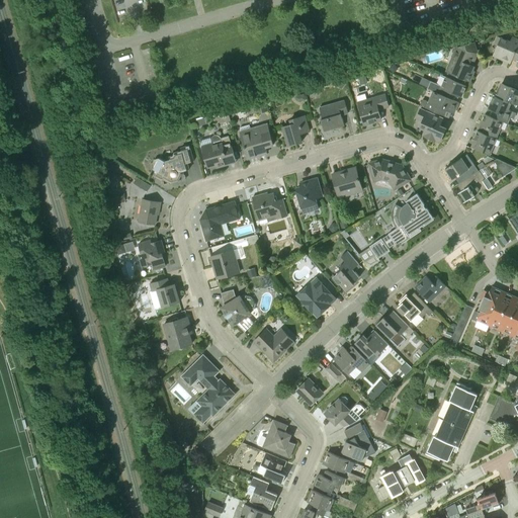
[(512,60),(513,60),(517,47),(517,38),(512,36),(510,40),(502,36),(494,56),(511,63),(512,60)]
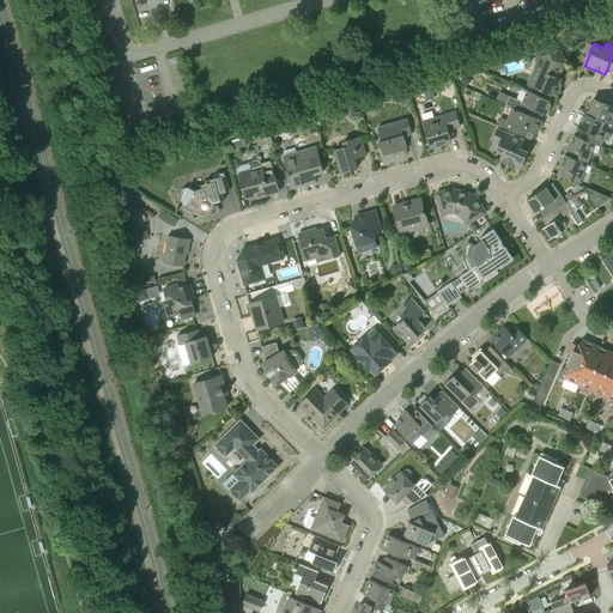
[(527,85),(538,90),(551,95),(556,97),(562,84),(559,83),(562,79),(553,76),(557,66),(562,68),(564,64),(560,50),(536,56),(534,61),(535,62),(527,85)]
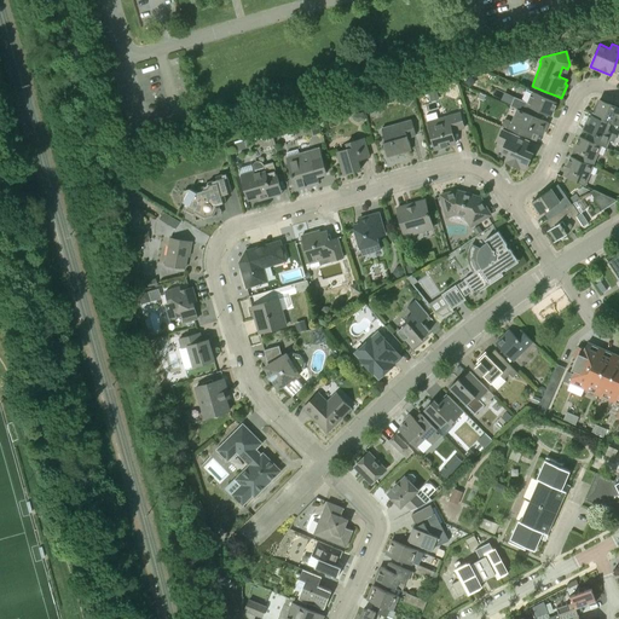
[(457,88),(450,86),(446,96),(453,98),(457,88)]
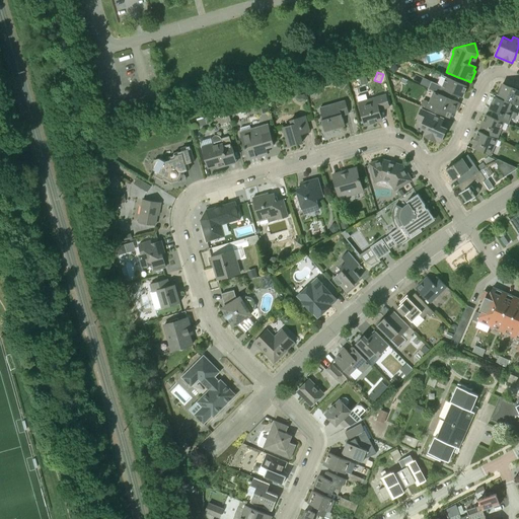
[(464,84),(466,80),(455,76),(454,80),(464,84)]
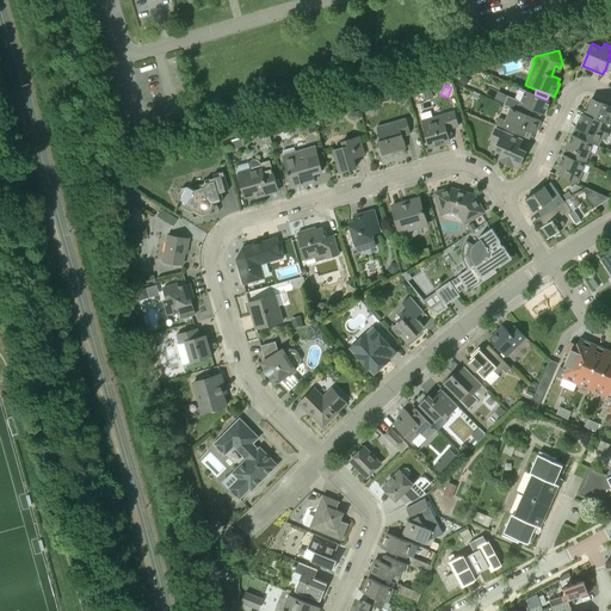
[(510,107),(523,113),(525,106),(544,115),(550,102),(547,100),(547,99),(535,94),(525,91),(520,102),(507,96),(504,105),(510,107)]
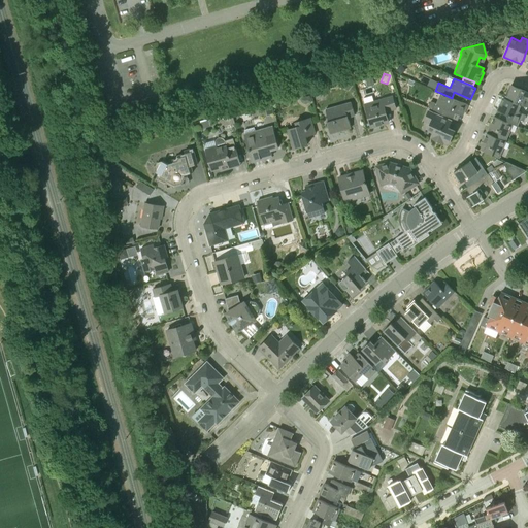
[(197,83),(187,86),(189,94),(200,91),(197,83)]
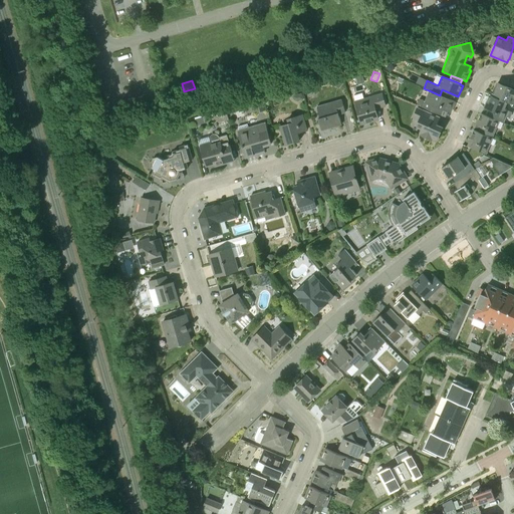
[(509,103),(512,97),(513,97),(513,89),(498,83),(492,95),(507,102),(509,103)]
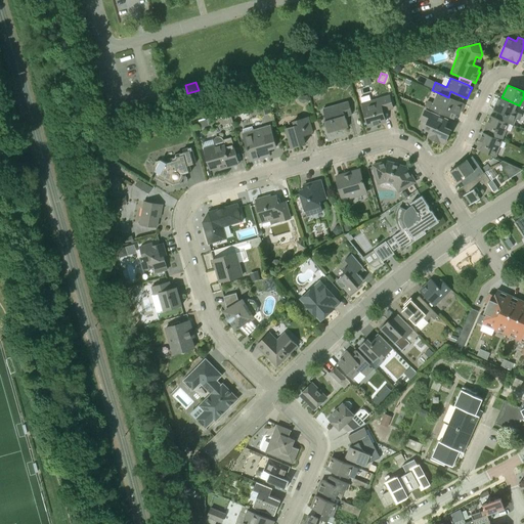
[(425,106),(449,118),(451,112),(460,115),(464,103),(448,97),(437,92),(433,102),(427,100),(425,106)]
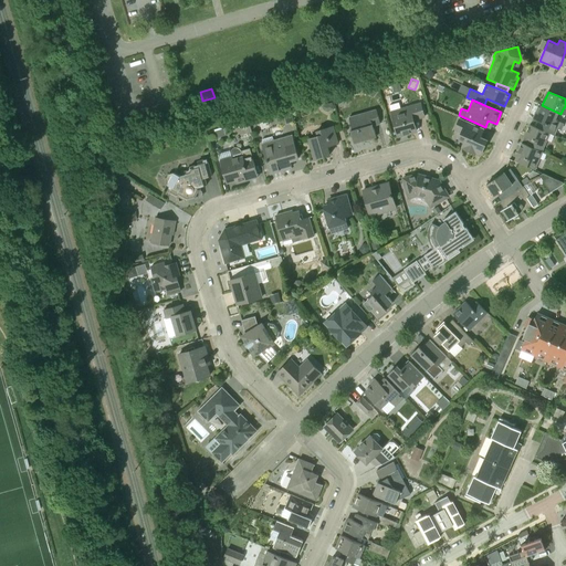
[(420,102),(390,111),(398,136),(417,130),(413,119),(425,117),(420,102)]
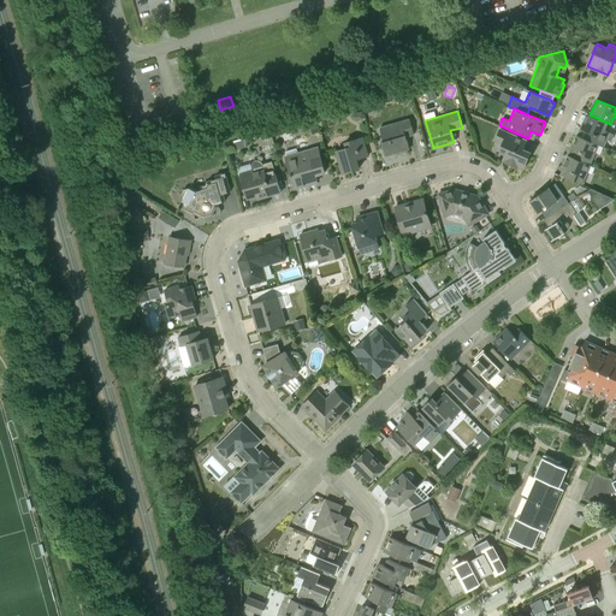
[(350,114),(353,119),(356,122),(363,119),(361,112),(350,114)]
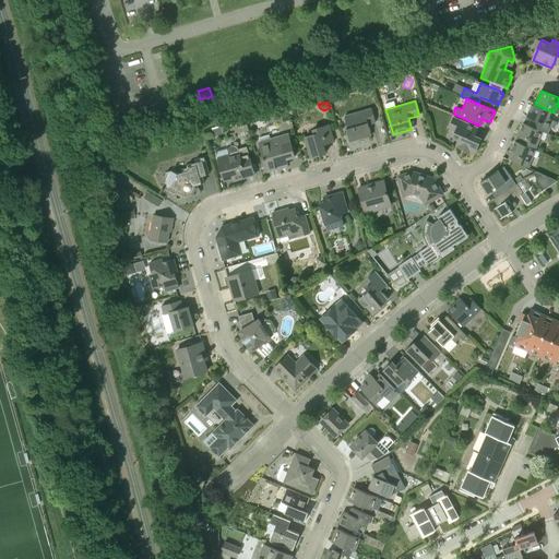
[(527,117),(534,120),(531,127),(544,132),(548,134),(554,120),(548,118),(551,111),(535,104),(533,103),(532,107),(527,117)]
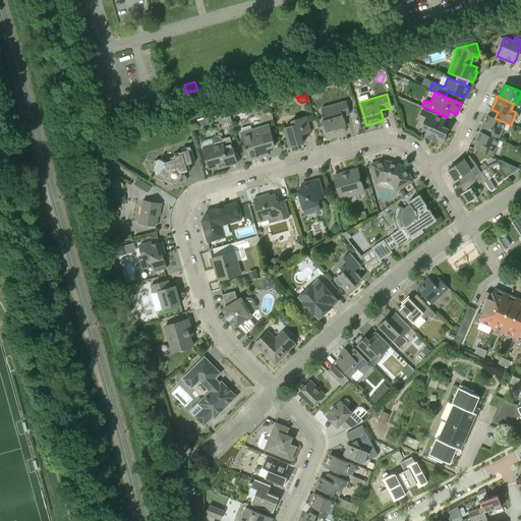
[(324,120),(323,120),(326,130),(333,128),(334,130),(346,126),(343,117),(350,115),(346,100),(321,108),(324,120)]
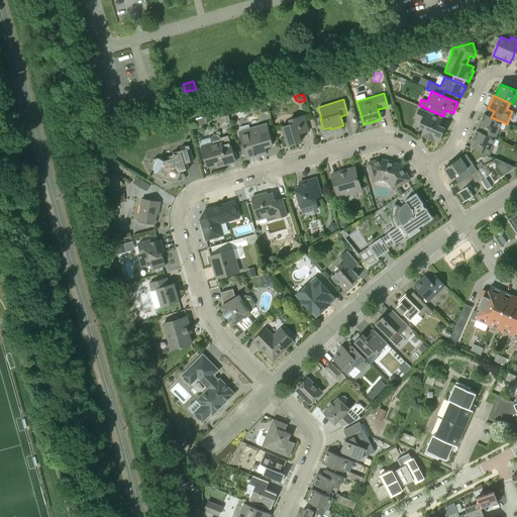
[(268,111),(265,102),(253,105),(256,114),(268,111)]
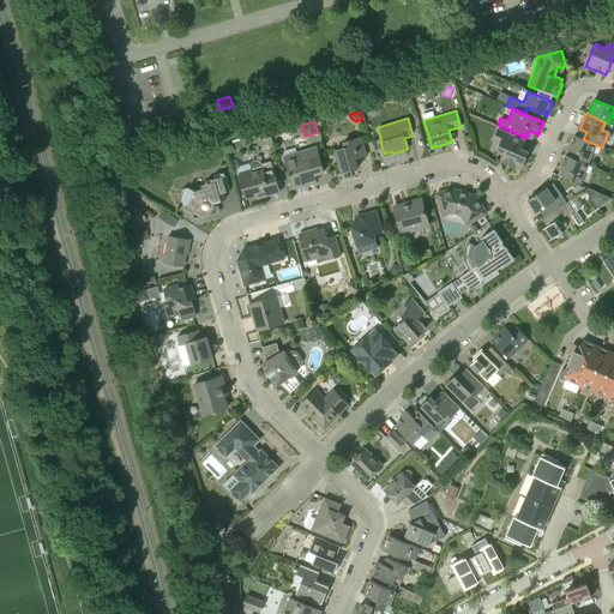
[(501,161),(510,164),(521,169),(529,152),(521,149),(524,140),(499,128),(493,140),(500,144),(498,149),(505,152),(501,161)]
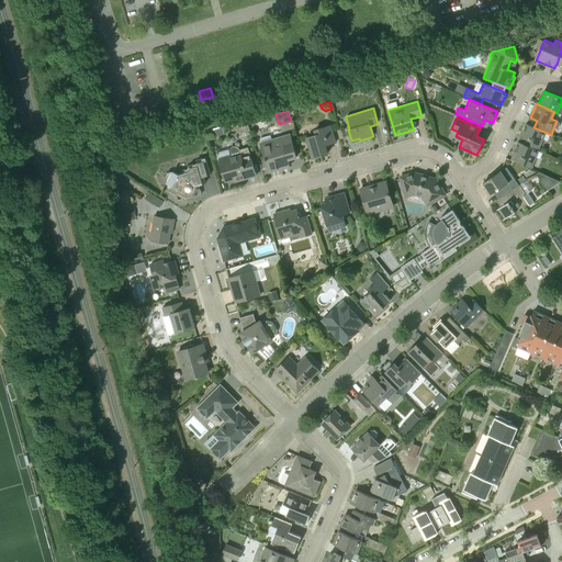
[(249,132),(247,121),(236,124),(239,134),(249,132)]
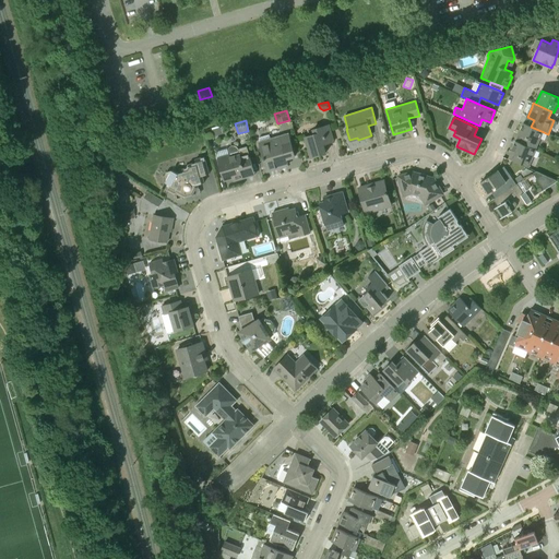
[(536,150),(544,132),(531,127),(523,123),(518,135),(523,138),(520,143),(536,150)]
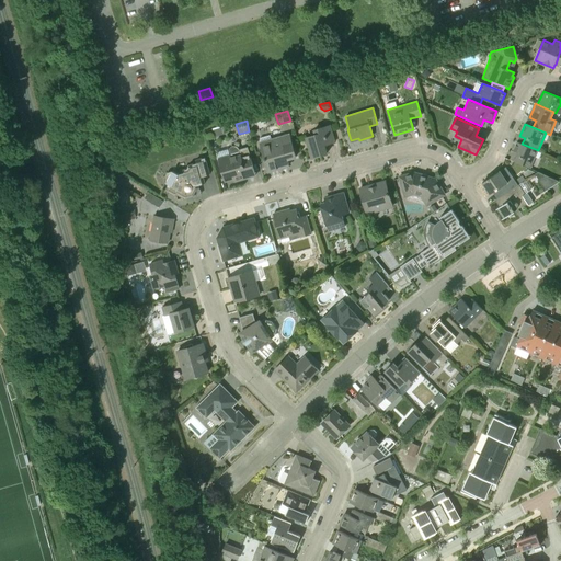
[(315,134),(306,137),(312,158),(327,153),(324,146),(335,142),(330,125),(313,129),(315,134)]
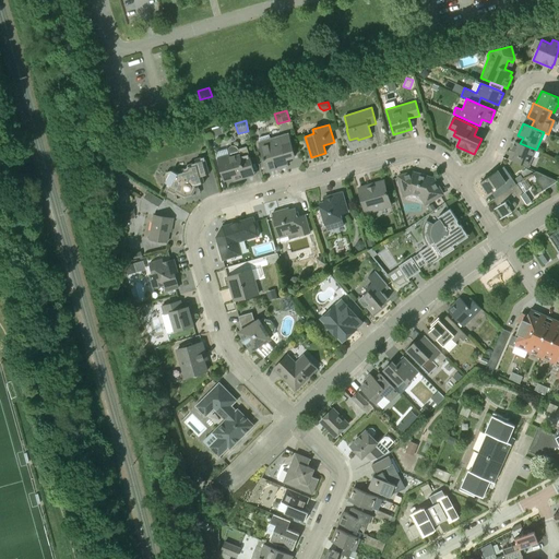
[(288,133),(259,142),(268,171),(278,168),(278,165),(287,163),(284,151),(293,149),(288,133)]
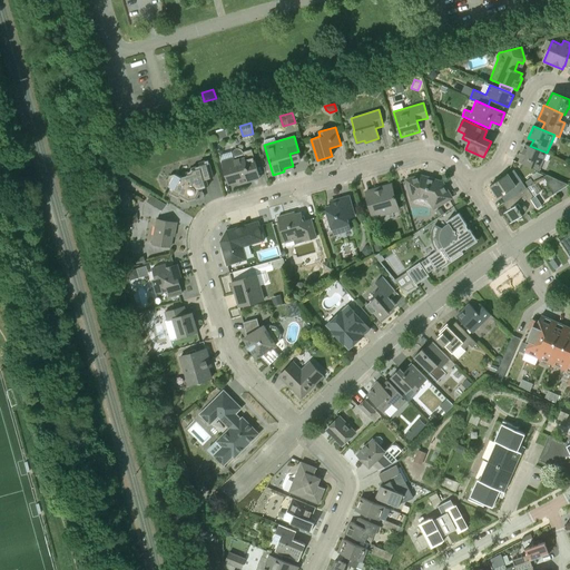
[(522,164),(539,172),(547,153),(530,146),(526,144),(520,156),(524,158),(522,164)]
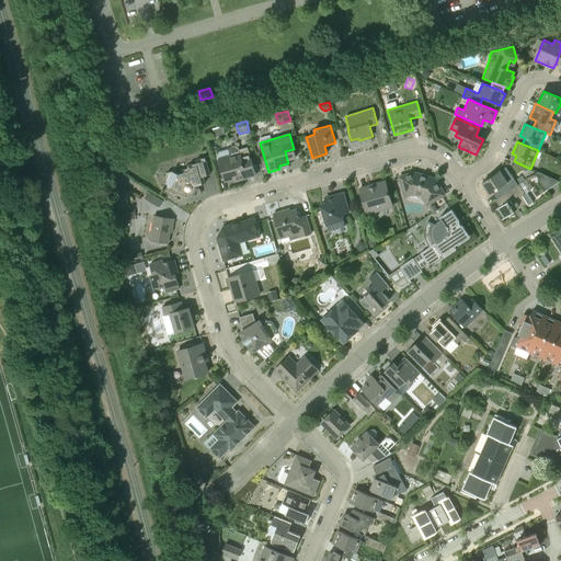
[(230,155),(218,158),(226,181),(233,179),(235,182),(242,180),(241,176),(254,173),(250,153),(249,153),(248,147),(239,149),(238,147),(235,146),(232,146),(230,148),(228,150),(230,155)]
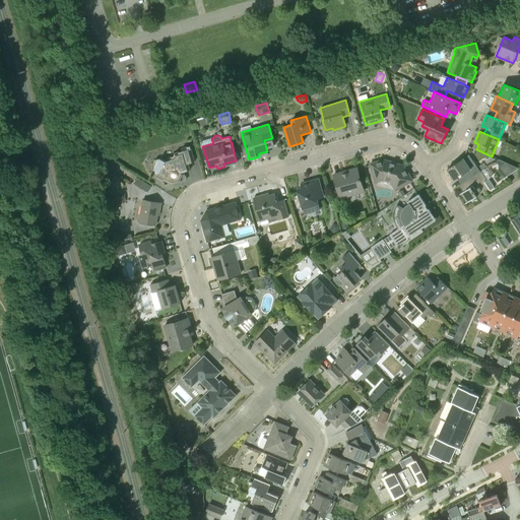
[(153,170),(157,172),(155,178),(161,181),(166,181),(172,184),(180,182),(184,174),(184,172),(190,170),(188,164),(194,161),(190,146),(186,146),(187,149),(182,150),(182,151),(179,152),(179,154),(177,155),(175,154),(174,156),(172,156),(172,158),(171,159),(166,161),(159,158),(158,159),(155,159),(152,165),(154,169),(153,170)]
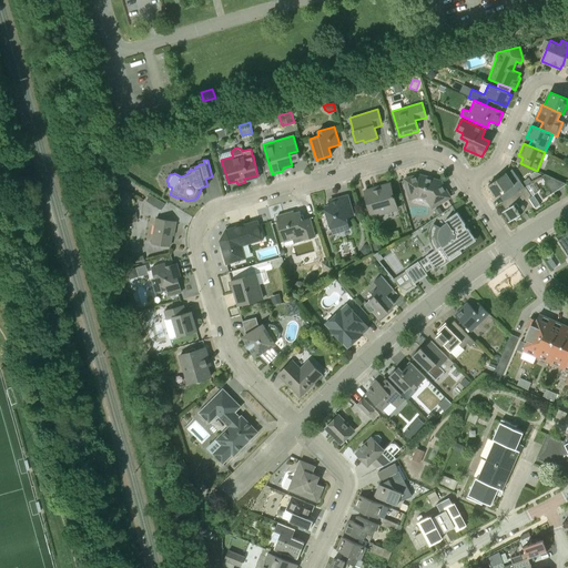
[(503,192),(507,199),(525,188),(524,188),(511,169),(488,185),(496,198),(503,192)]
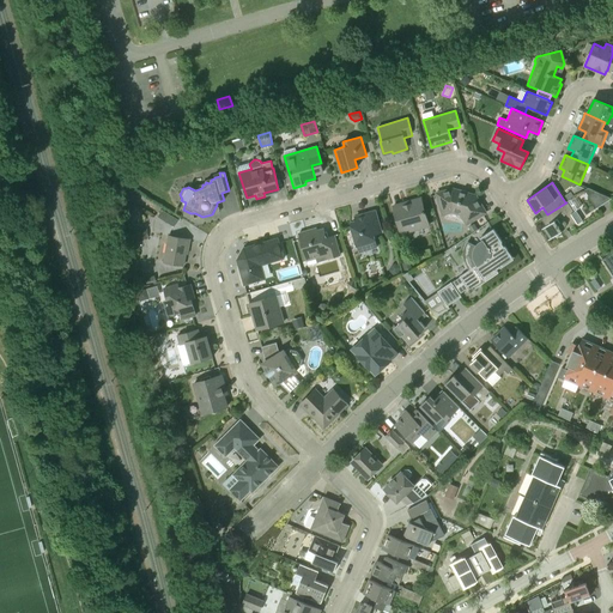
[(175,196),(181,186),(175,183),(169,194),(175,196)]
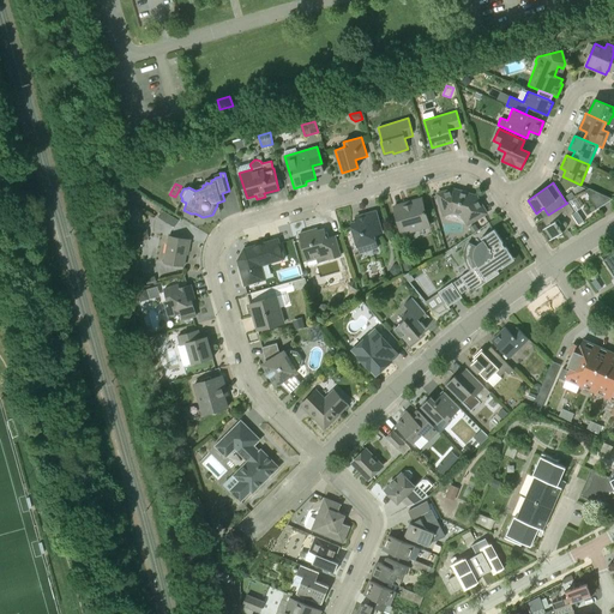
[(576,194),(585,188),(579,186),(578,185),(572,190),(576,194)]
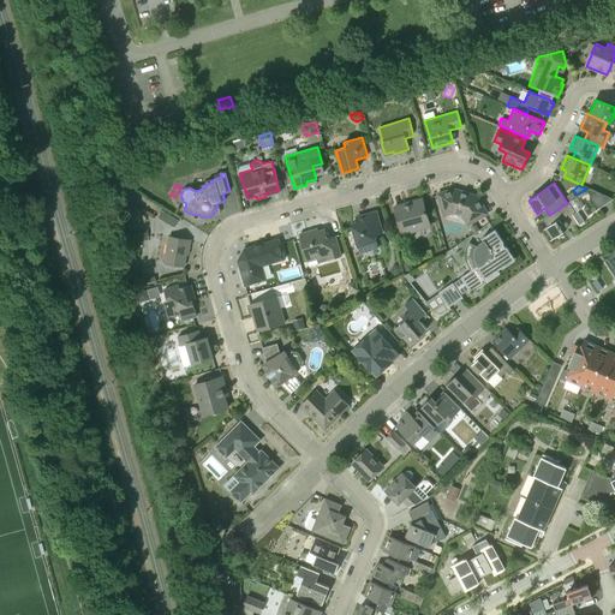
[(587,190),(593,198),(599,209),(614,198),(601,193),(590,189),(587,190)]
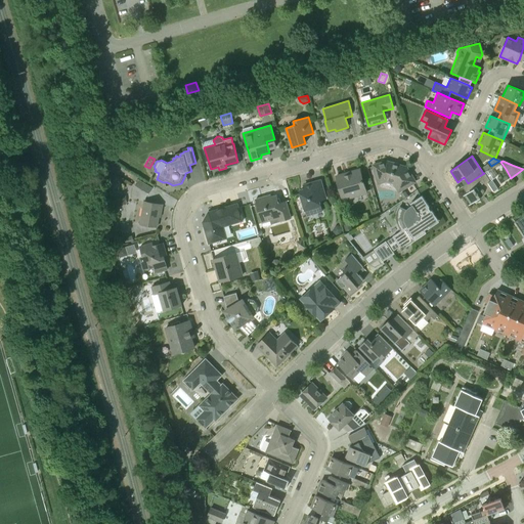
[(393,184),(397,192),(415,182),(406,168),(387,162),(374,166),(379,184),(386,182),(393,184)]
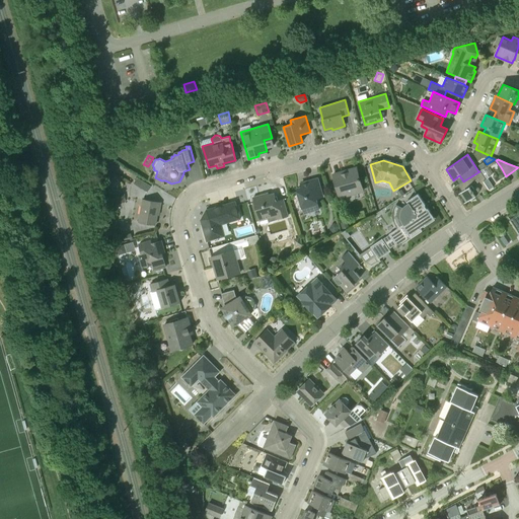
[(340,199),(363,192),(356,168),(346,171),(346,173),(334,176),(340,199)]
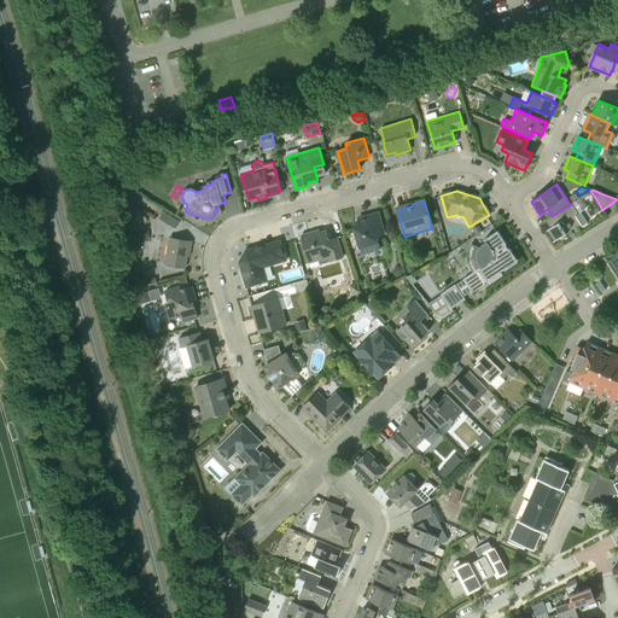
[(552,216),(546,221),(551,228),(546,232),(549,229),(557,239),(552,243),(553,243),(581,225),(582,226),(588,223),(581,213),(578,214),(571,203),(570,204),(571,204),(552,216)]
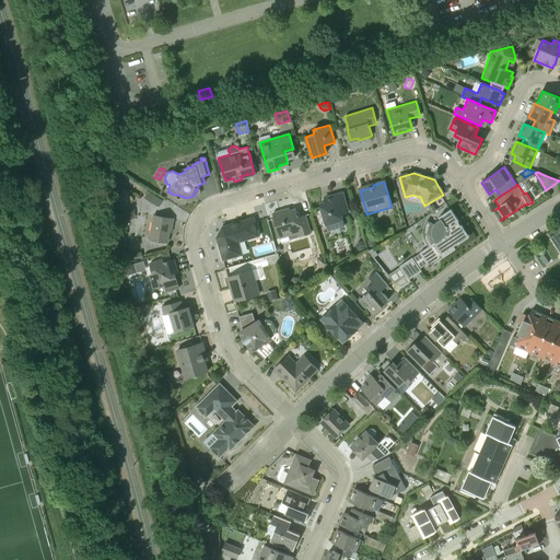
[(163,200),(148,191),(143,198),(159,207),(163,200)]
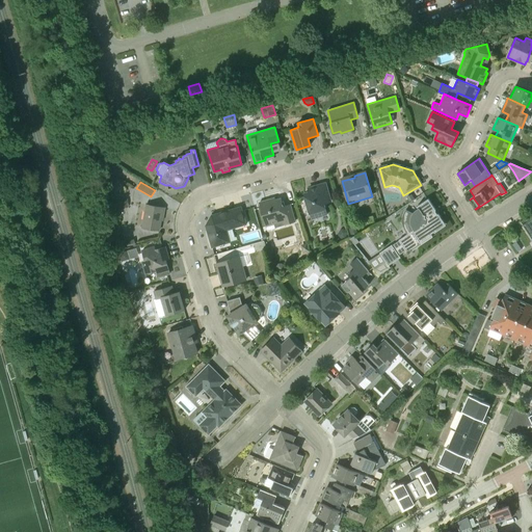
[(324,204),(330,203),(325,184),(309,188),(310,192),(304,194),(311,214),(312,221),(328,216),(326,210),(324,204)]
